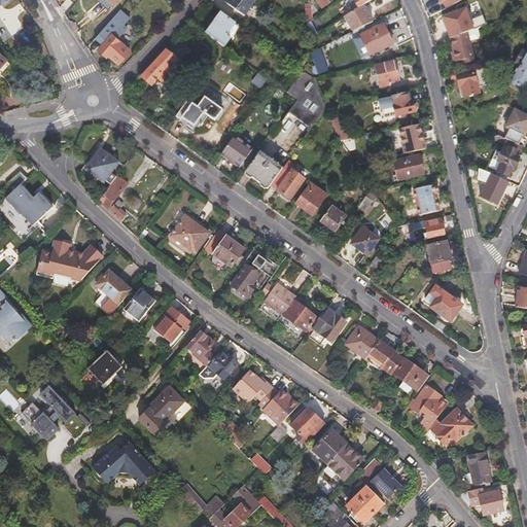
[(99,0),(108,8),(112,4),(107,0),(99,0)]
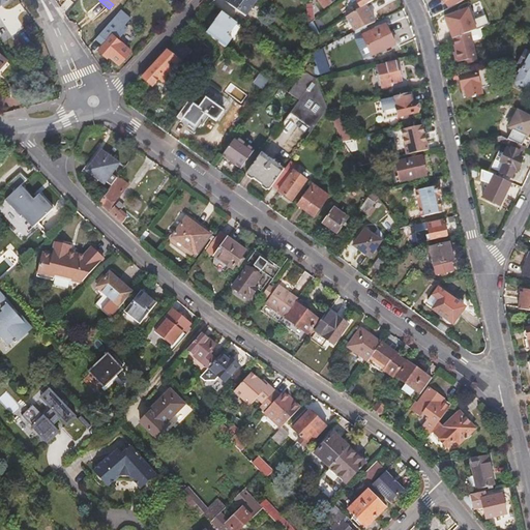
[(246,15),(257,0),(233,0),(231,4),(246,15)]
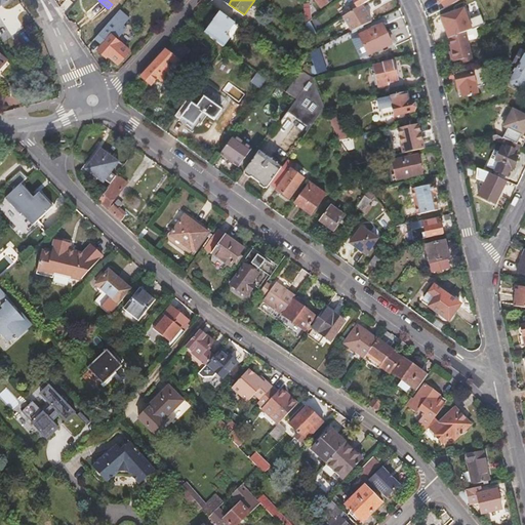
[(347,15),(362,6),(371,0),(352,0),(355,4),(345,10),(347,15)]
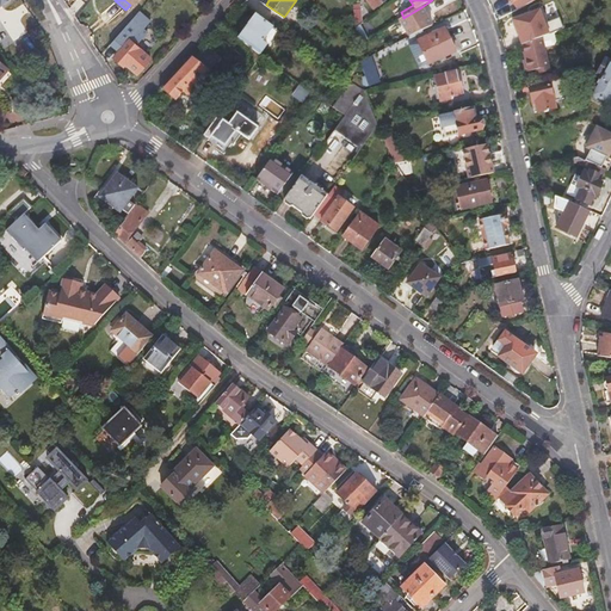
[(405,7),(401,12),(413,5),(409,0),(403,0),(406,4),(407,6),(405,7)]
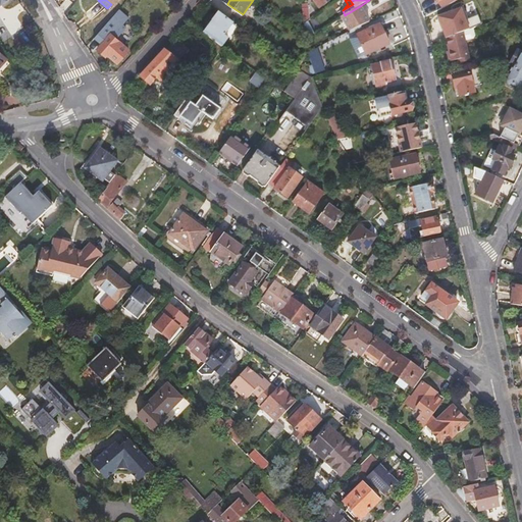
[(351,31),(370,22),(360,6),(345,15),(343,16),(351,31)]
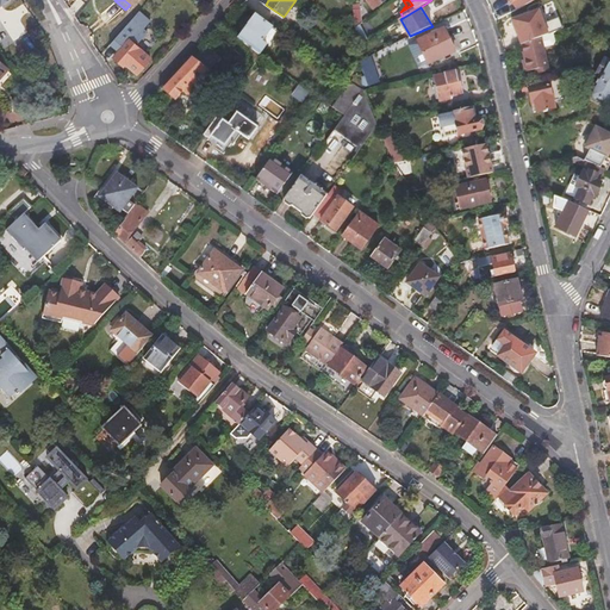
[(515,31),(521,45),(522,44),(542,37),(546,36),(536,11),(516,18),(520,29),(515,31)]
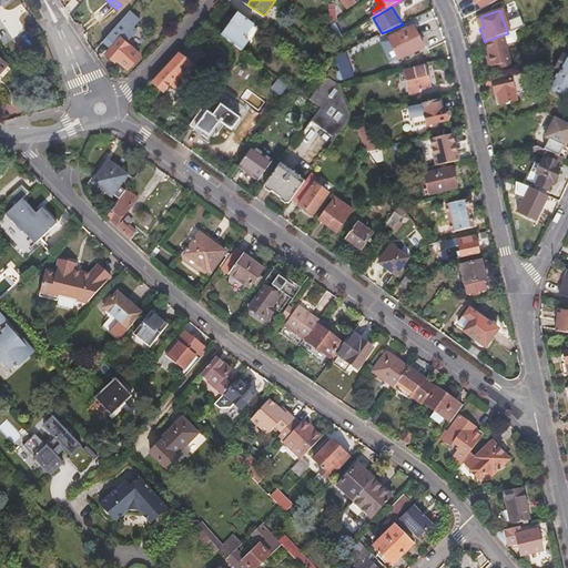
[(244,38),(254,23),(239,13),(222,36),(233,43),(242,51),(249,41),(244,38)]
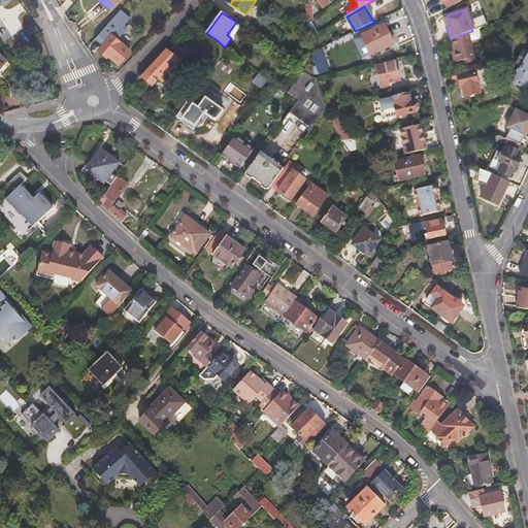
[(307,24),(309,39),(321,32),(314,20),(307,24)]
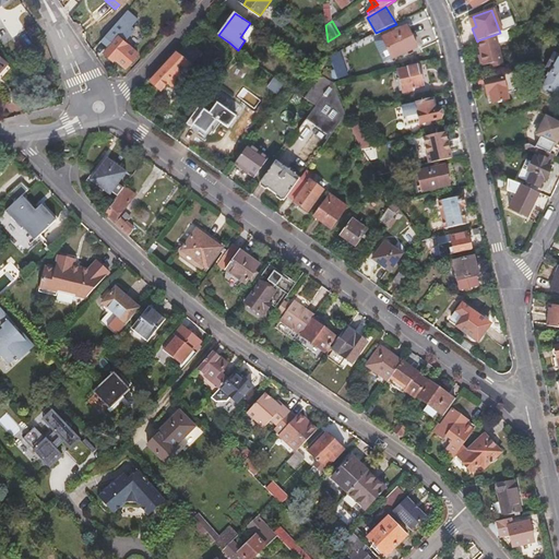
[(120,23),(113,32),(126,43),(132,34),(120,23)]
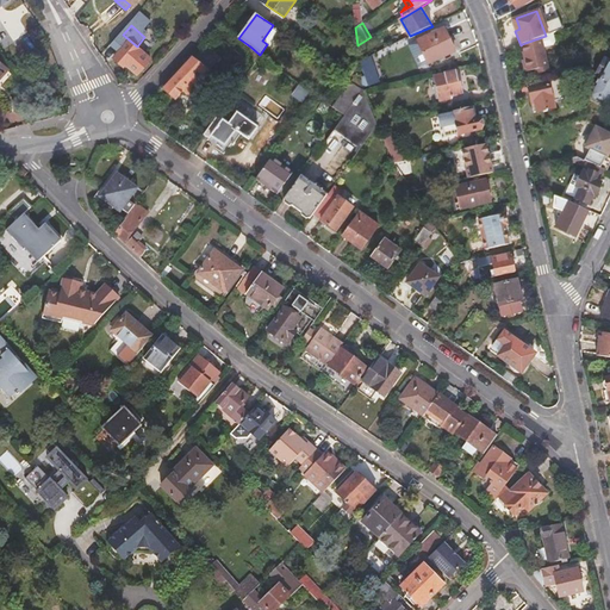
[(455,51),(444,29),(418,41),(429,63),(455,51)]
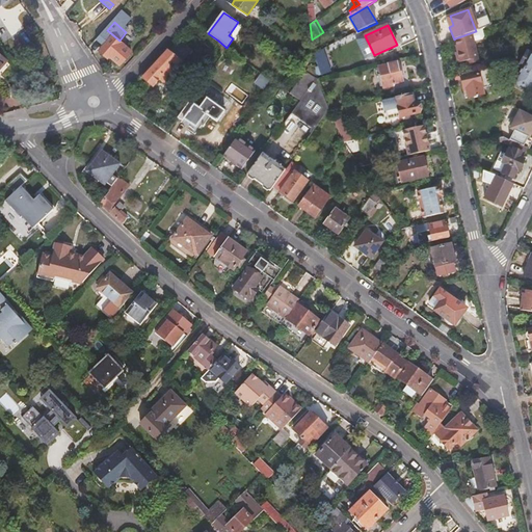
[(109,55),(120,64),(131,50),(120,41),(107,30),(100,40),(104,44),(100,50),(108,57),(109,55)]
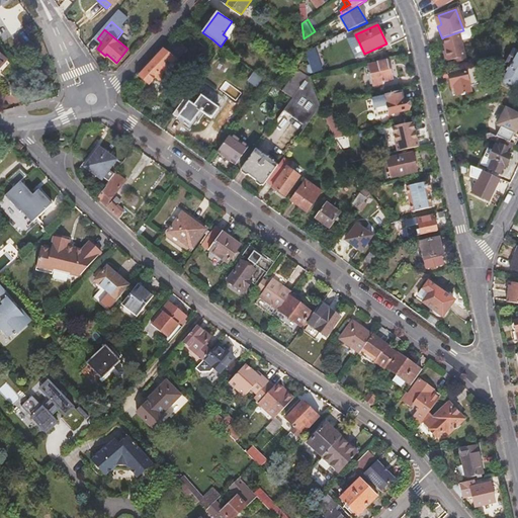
[(460,31),(443,37),(445,46),(446,52),(444,52),(445,59),(448,59),(449,61),(456,60),(457,63),(466,61),(460,31)]
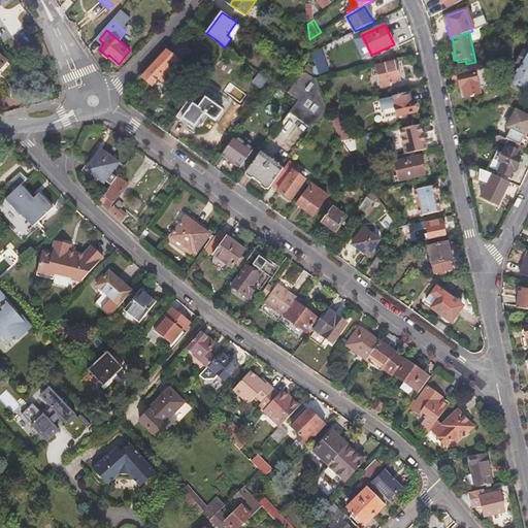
[(363,59),(371,55),(362,35),(354,39),(363,59)]
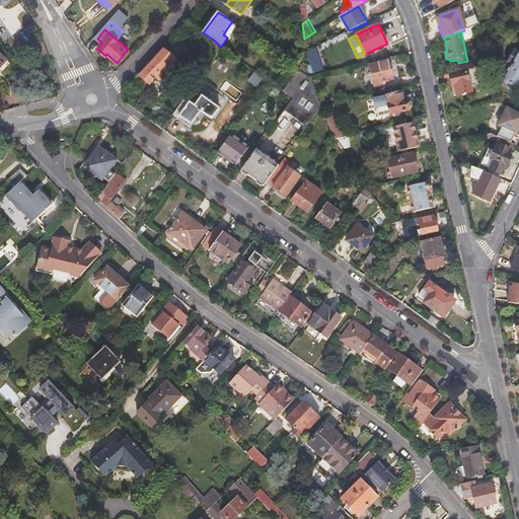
[(174,38),(140,75),(141,76),(149,84),(156,77),(164,83),(175,71),(171,66),(187,50),(174,38)]
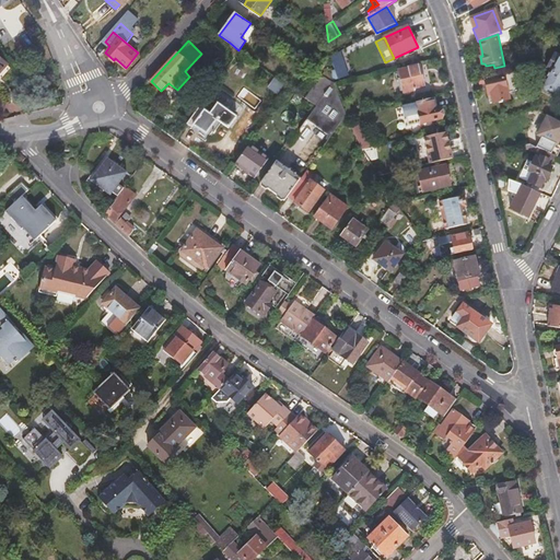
[(543,88),(559,97),(559,56),(557,54),(549,67),(553,70),(543,88)]
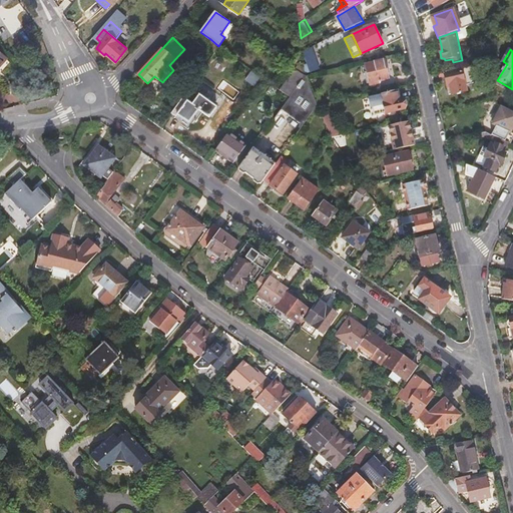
[(310,71),(317,69),(313,57),(307,59),(310,71)]
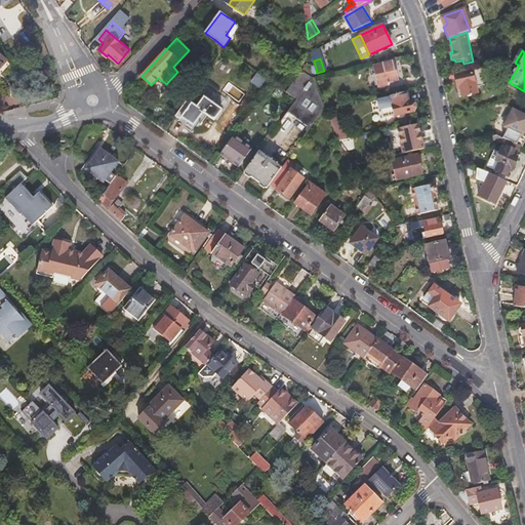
[(303,71),(312,78),(311,65),(309,63),(303,71)]
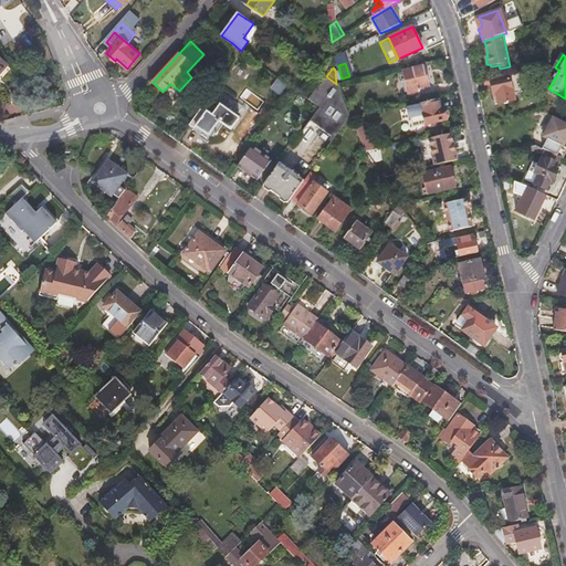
[(429,87),(423,67),(405,72),(409,94),(420,92),(421,97),(438,94),(436,85),(429,87)]
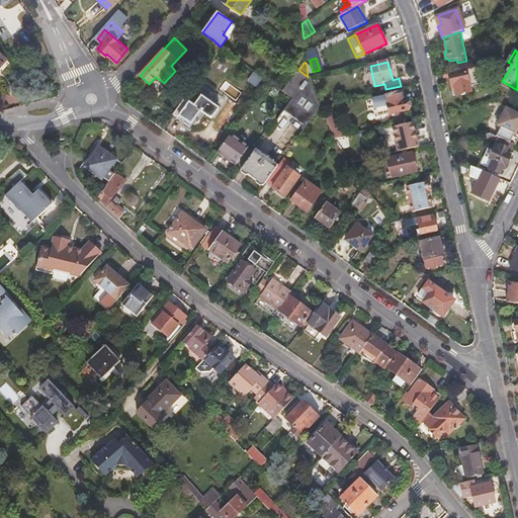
[(482,66),(448,74),(450,78),(452,88),(453,95),(471,92),(469,86),(478,84),(476,76),(483,74),(482,66)]
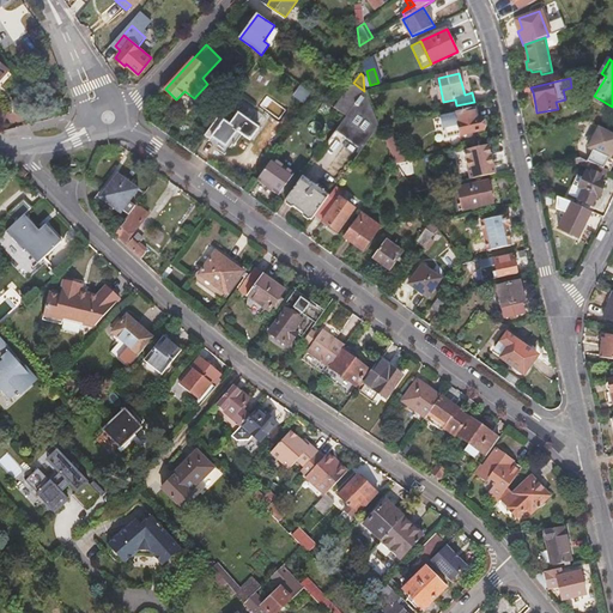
[(346,117),(364,91),(353,83),(335,109),(346,117)]
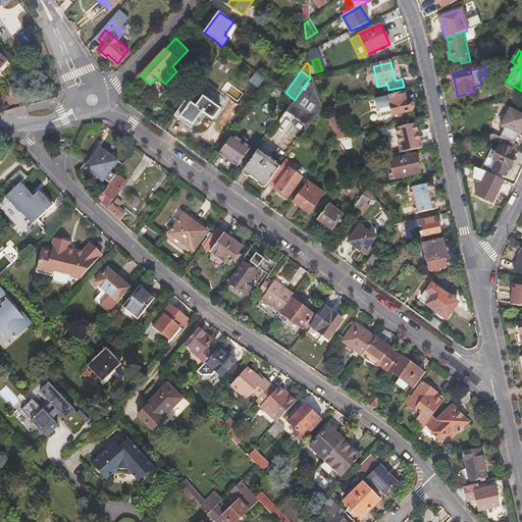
[(252,81),(260,87),(266,79),(258,72),(252,81)]
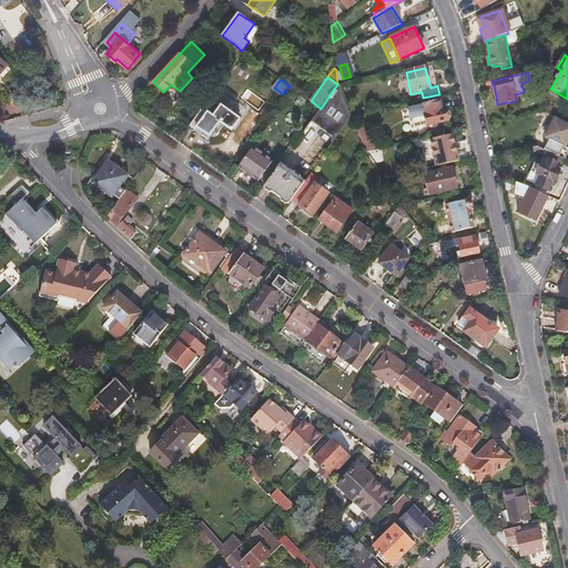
[(163,92),(154,83),(149,89),(159,98),(163,92)]
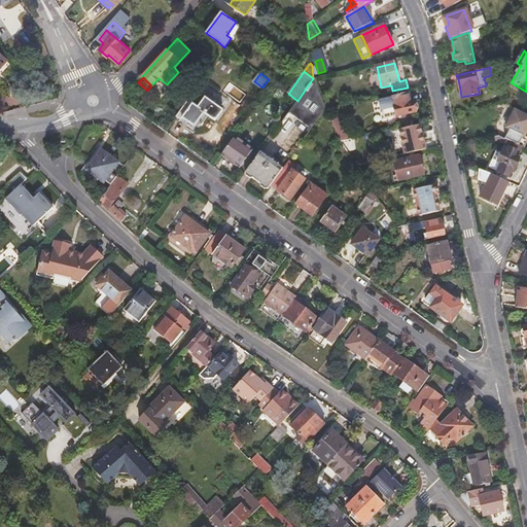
[(311,129),(326,108),(313,78),(297,101),(289,112),(311,129)]
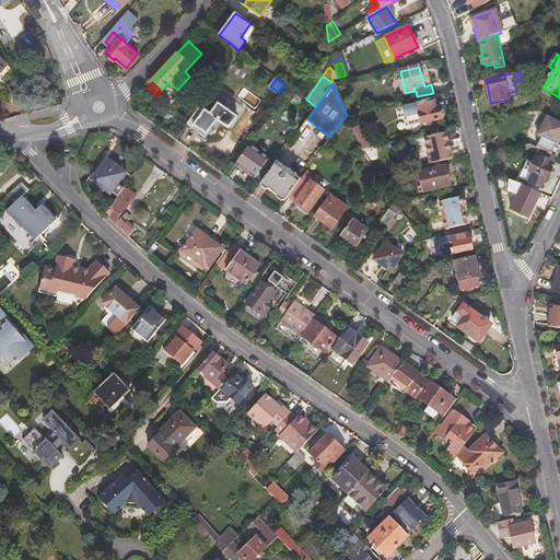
[(207,96),(200,106),(205,111),(194,125),(207,133),(210,129),(214,132),(221,123),(229,128),(236,117),(207,96)]
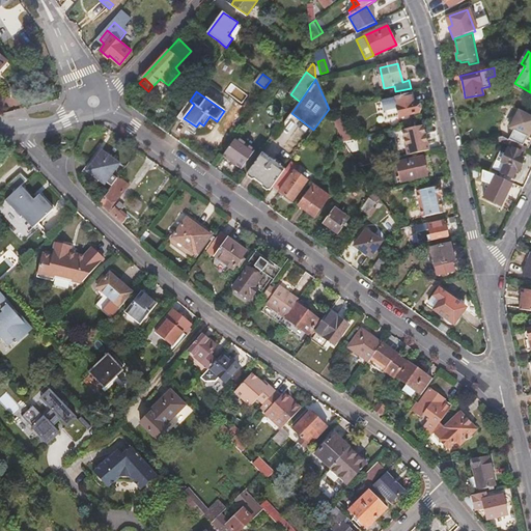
[(412,94),(382,101),(384,110),(387,109),(389,119),(419,112),(420,111),(420,109),(419,105),(419,103),(417,102),(416,102),(414,103),(412,94)]
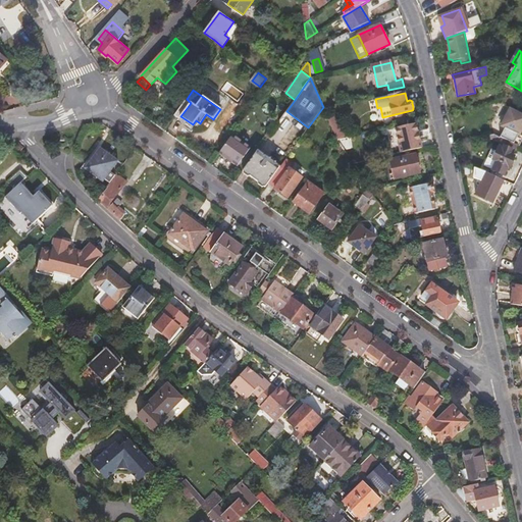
[(506,128),(502,138),(516,145),(519,147),(521,141),(521,136),(521,133),(521,113),(511,109),(503,126),(506,128)]
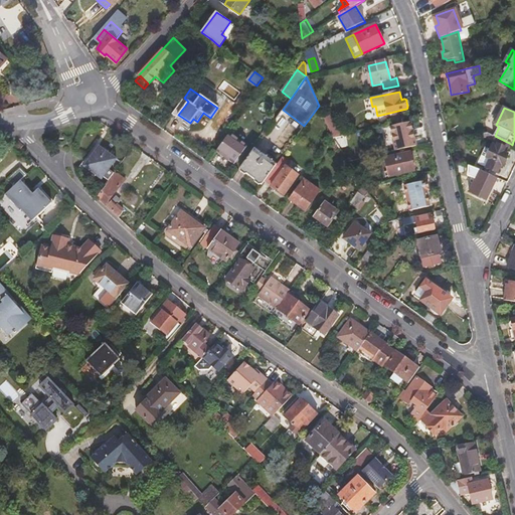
[(333,138),(340,136),(331,116),(324,118),(333,138)]
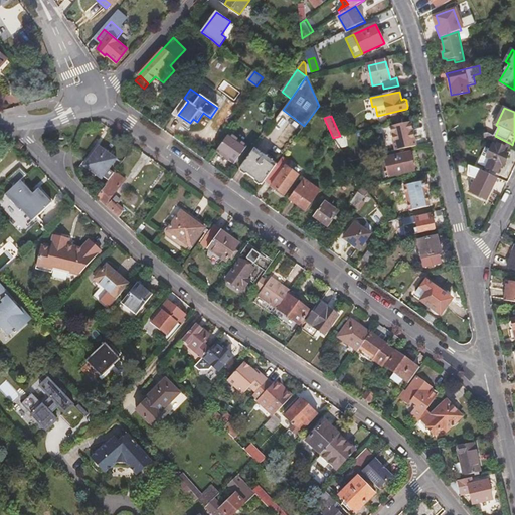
[(394,151),(415,147),(410,122),(389,126),(394,151)]
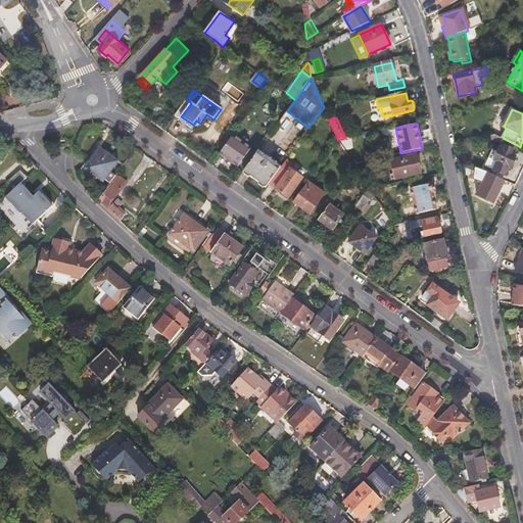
[(496,135),(491,136),(491,140),(494,139),(502,143),(497,151),(502,153),(493,170),(505,176),(509,168),(510,169),(516,156),(514,154),(517,145),(503,138),(496,135)]
